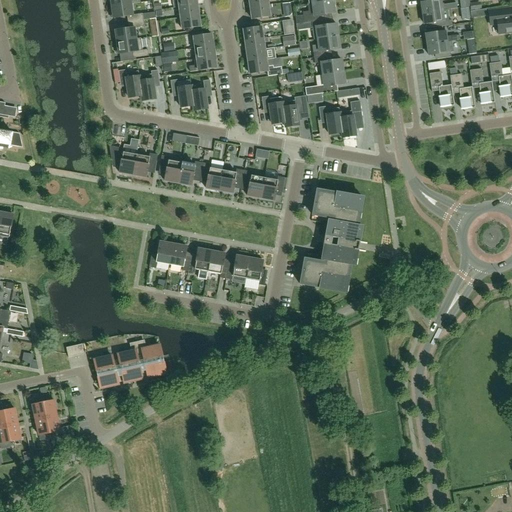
[(196,0),(173,0),(174,8),(179,7),(197,5),(196,0)]
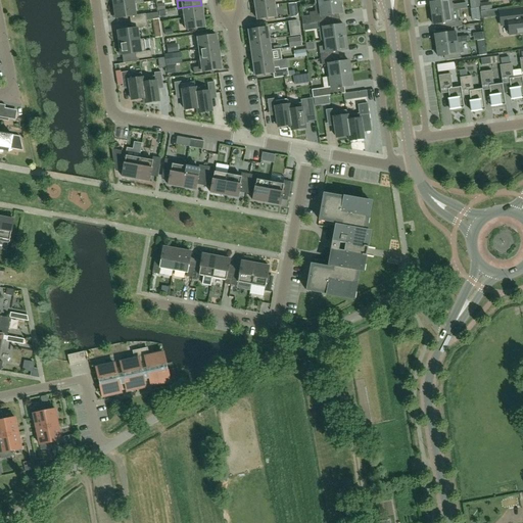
[(273,0),(254,0),(256,9),(275,6),(273,0)]
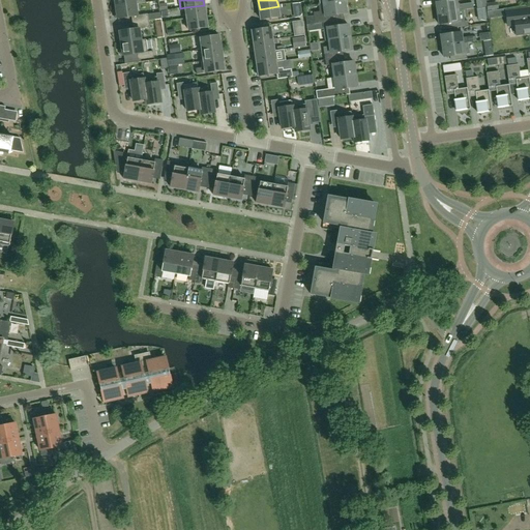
[(472,3),(457,5),(455,0),(436,3),(437,15),(458,11),(463,10),(473,9),(472,3)]
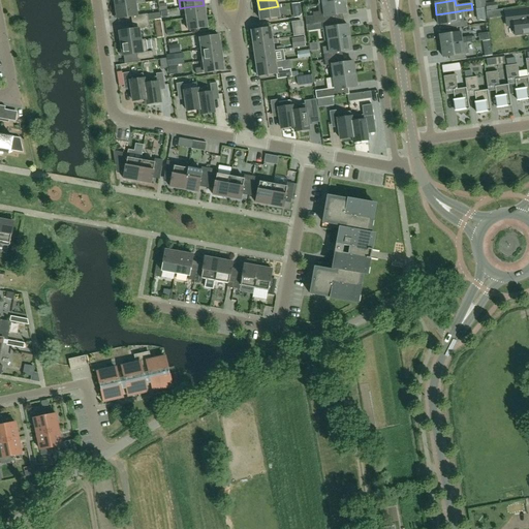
[(322,24),(335,22),(334,16),(346,14),(344,1),(318,5),(319,12),(313,13),(314,24),(322,23),(322,24)]
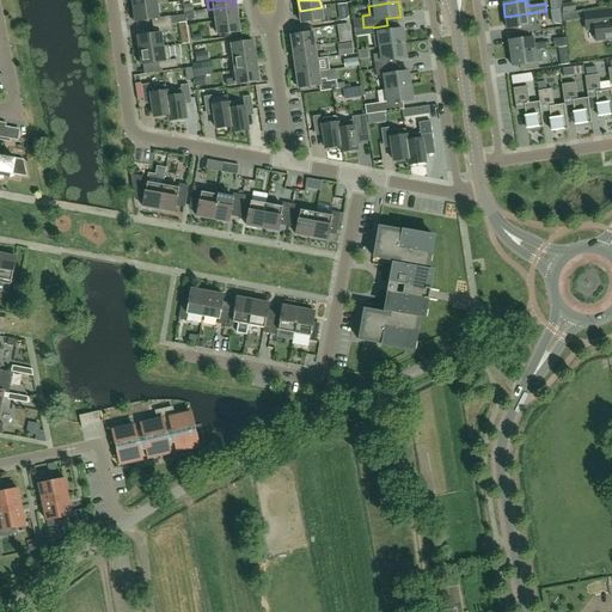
[(134,14),(132,16),(133,22),(135,22),(135,23),(154,19),(155,26),(172,24),(171,17),(159,19),(157,5),(133,8),(134,14)]
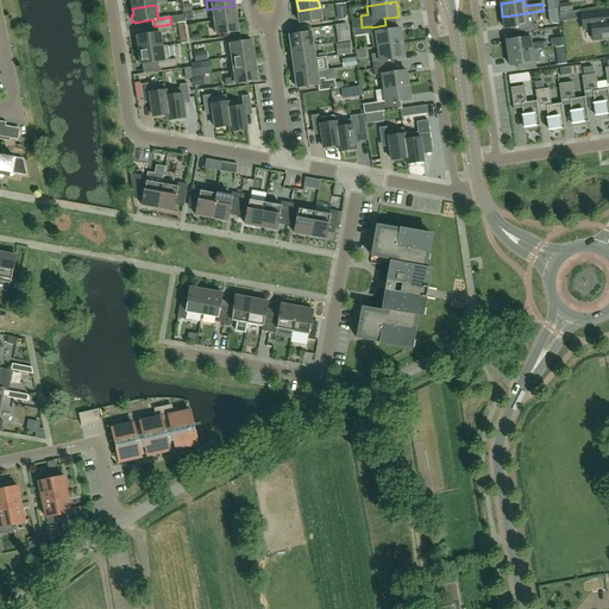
[(237,18),(234,6),(213,8),(215,22),(237,18)]
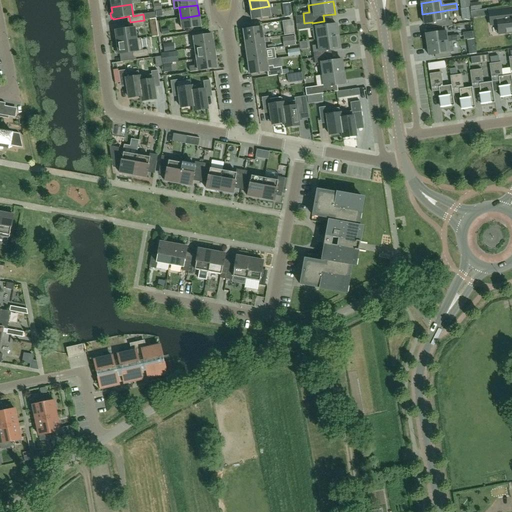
[(252,20),(270,17),(269,6),(251,9),(252,20)]
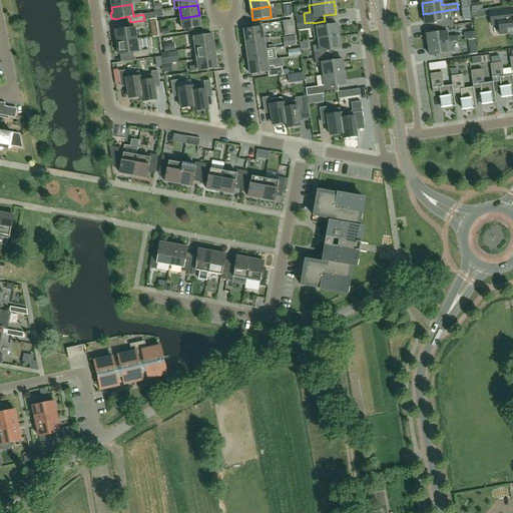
[(512,8),(489,12),(491,25),(498,25),(499,34),(512,32),(512,8)]
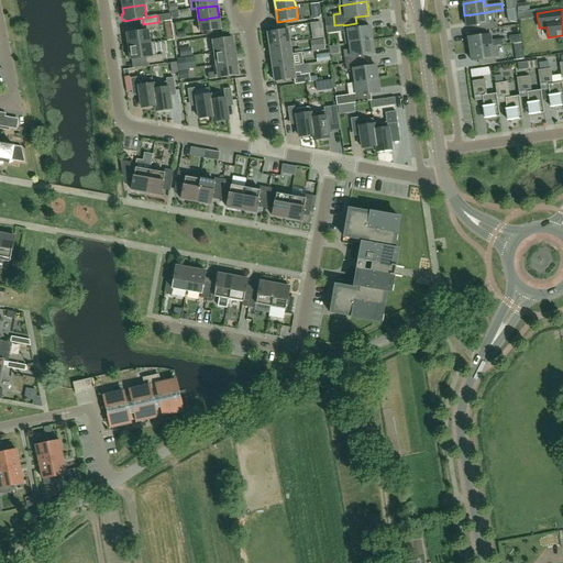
[(486,12),(464,15),(466,28),(472,26),(487,24),(488,30),(497,28),(496,23),(496,21),(494,21),(492,11),(486,12)]
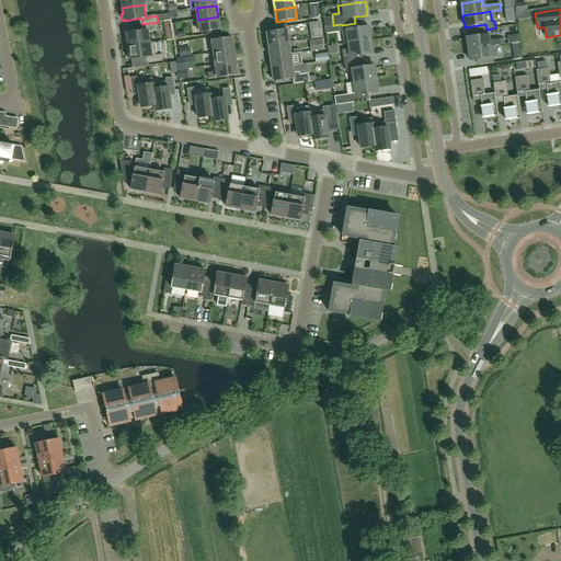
[(198,20),(199,33),(220,30),(218,16),(198,20)]
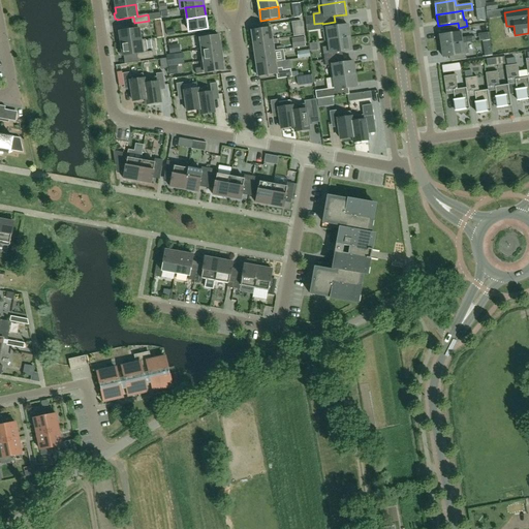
[(120,38),(121,43),(141,41),(141,40),(138,29),(150,28),(149,21),(134,23),(135,30),(119,32),(119,33),(117,33),(118,39),(120,38)]
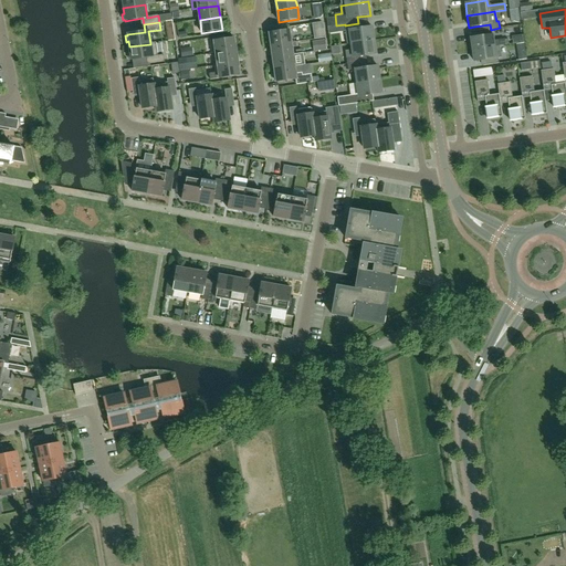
[(358,23),(345,25),(347,44),(348,44),(374,41),(371,28),(362,29),(359,29),(358,23)]
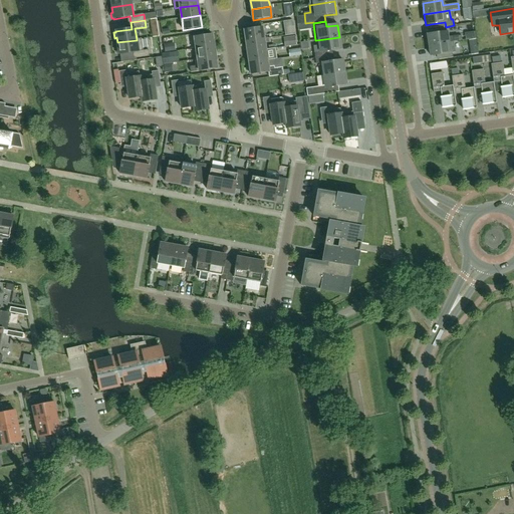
[(264,39),(262,27),(244,30),(246,41),(264,39)]
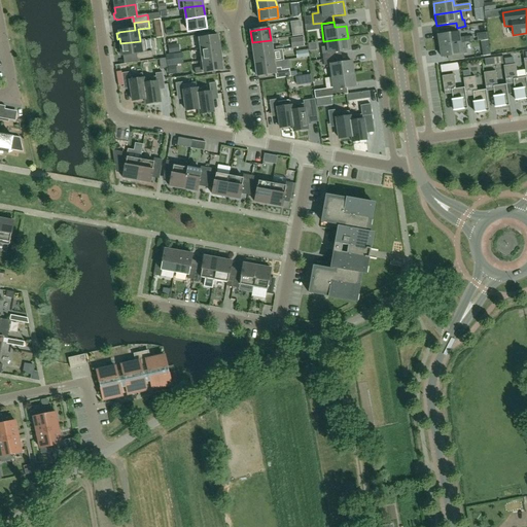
[(440,45),(440,46),(459,44),(459,43),(470,42),(469,36),(459,38),(458,32),(449,34),(448,31),(437,33),(437,35),(435,36),(436,45),(440,45)]
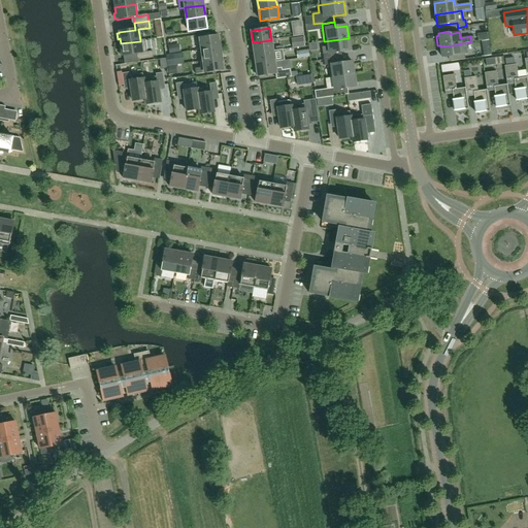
[(200,51),(220,47),(218,35),(198,38),(200,51)]
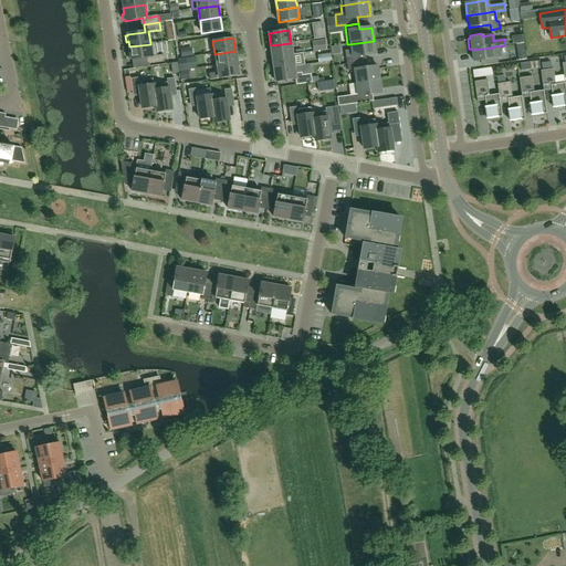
[(349,51),(346,51),(347,65),(364,62),(363,56),(376,54),(374,41),(348,44),(349,51)]
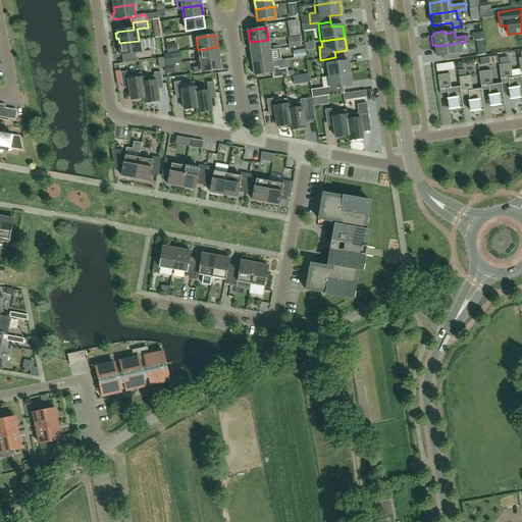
[(120,55),(137,53),(138,59),(152,57),(151,51),(145,51),(144,40),(139,40),(139,41),(119,43),(119,49),(117,49),(118,55),(120,55)]
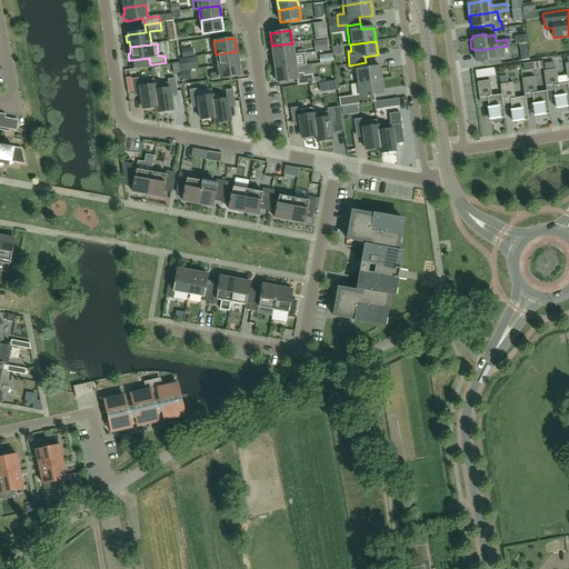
[(292,43),(272,46),(273,58),(293,56),(292,43)]
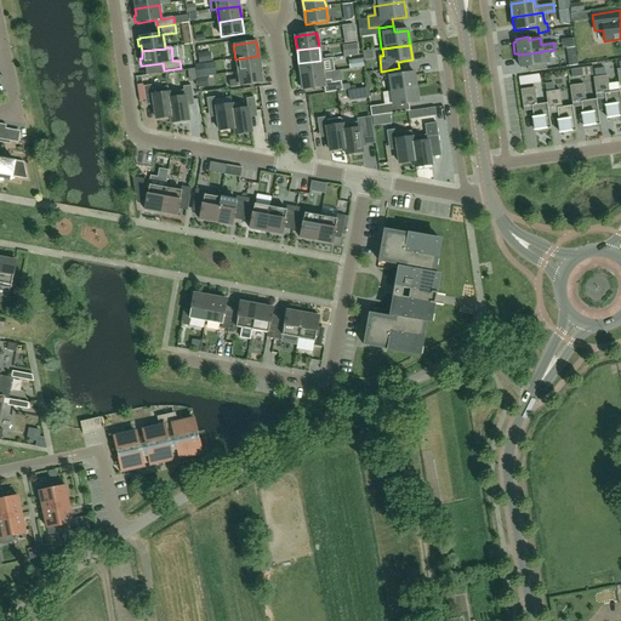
[(575,47),(567,49),(567,56),(569,67),(577,66),(575,47)]
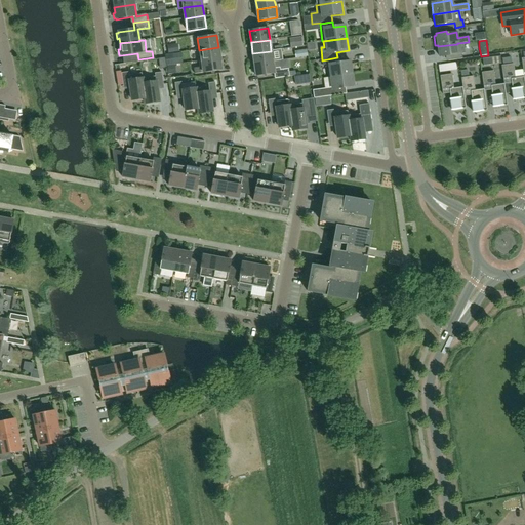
[(457,44),(438,46),(439,57),(447,56),(448,61),(462,58),(461,54),(465,54),(463,43),(457,44)]
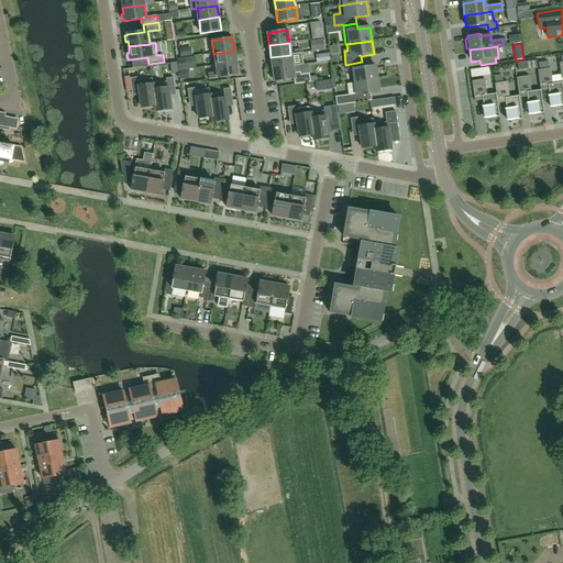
[(213,66),(236,63),(234,51),(213,54),(214,65),(213,65),(213,66)]
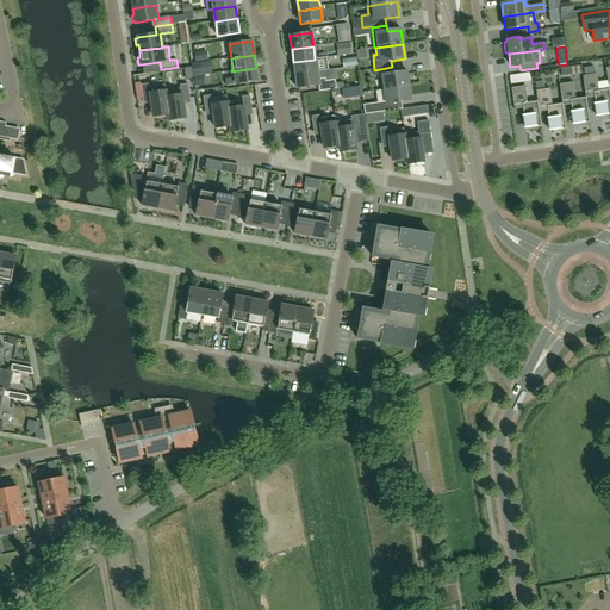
[(343,68),(358,66),(356,57),(342,60),(343,68)]
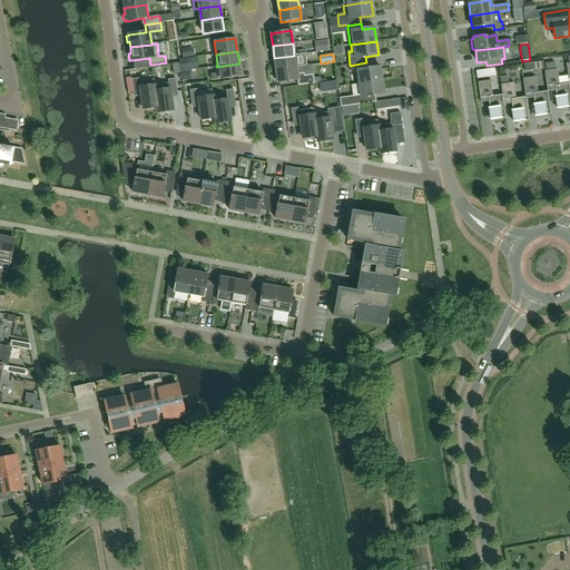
[(294,56),(274,58),(276,71),(296,68),(294,56)]
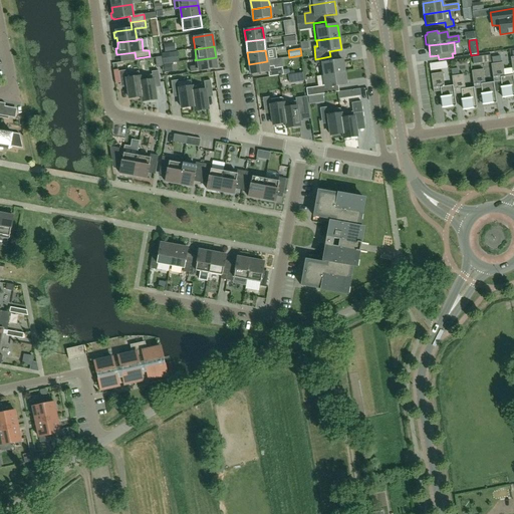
[(321,76),(324,75),(344,72),(343,60),(331,62),(330,56),(315,59),(316,64),(320,64),(321,76)]
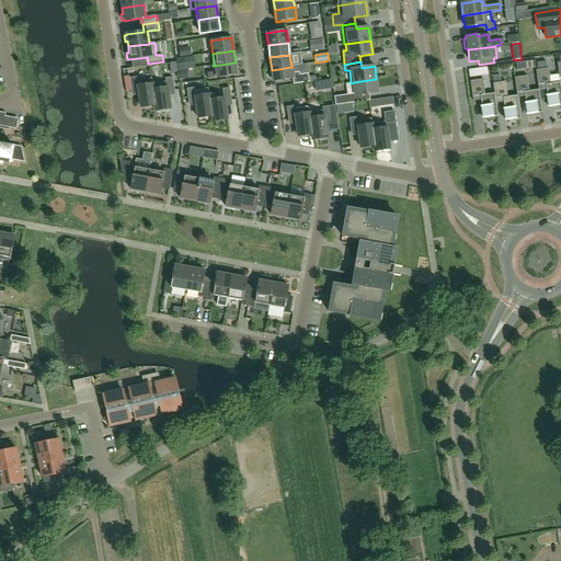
[(536,70),(538,90),(539,90),(547,89),(549,107),(560,105),(560,90),(560,82),(550,83),(548,68),(547,69),(546,61),(536,63),(537,70),(536,70)]
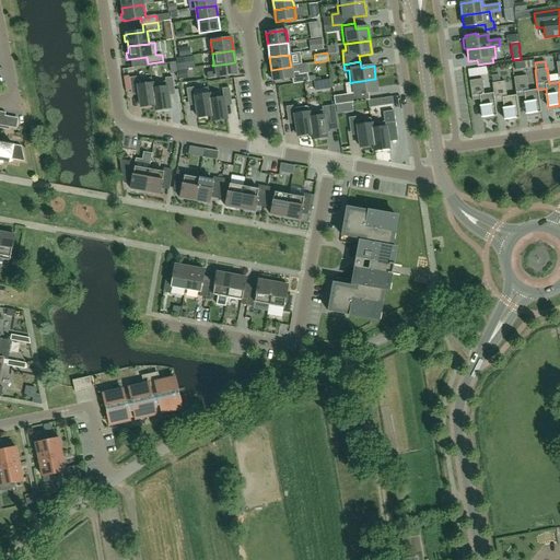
[(207,73),(208,80),(236,76),(235,62),(212,66),(213,72),(207,73)]
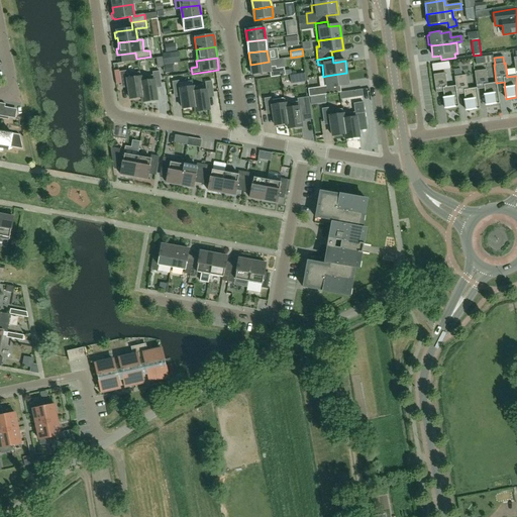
[(269,62),(250,65),(251,76),(270,73),(271,78),(285,76),(284,68),(276,69),(276,67),(270,68),(269,62)]
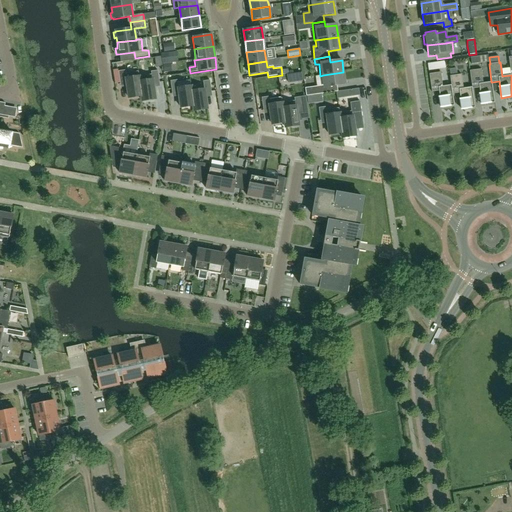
[(451,85),(452,94),(459,93),(462,110),(475,108),(472,89),(472,87),(463,88),(461,75),(457,75),(456,68),(449,69),(450,76),(451,85)]
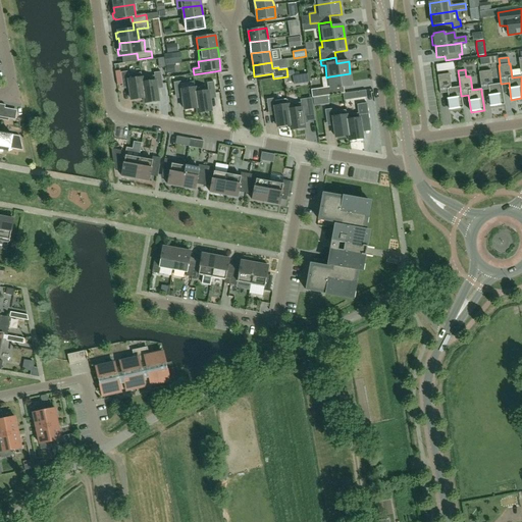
[(481,89),(481,91),(488,90),(490,107),(505,105),(502,84),(501,84),(492,85),(490,70),(478,72),(481,89)]
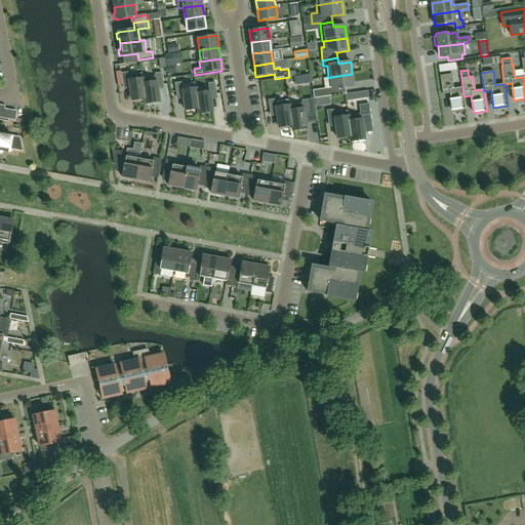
[(146,99),(143,78),(142,73),(129,75),(128,72),(121,73),(123,85),(129,84),(132,102),(145,99),(146,99)]
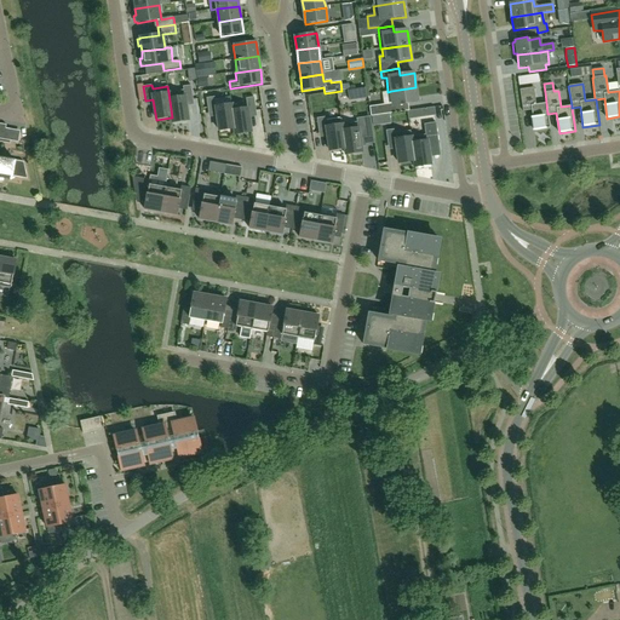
[(183,91),(168,92),(172,118),(171,118),(172,124),(188,121),(185,102),(193,101),(191,86),(183,87),(183,91)]
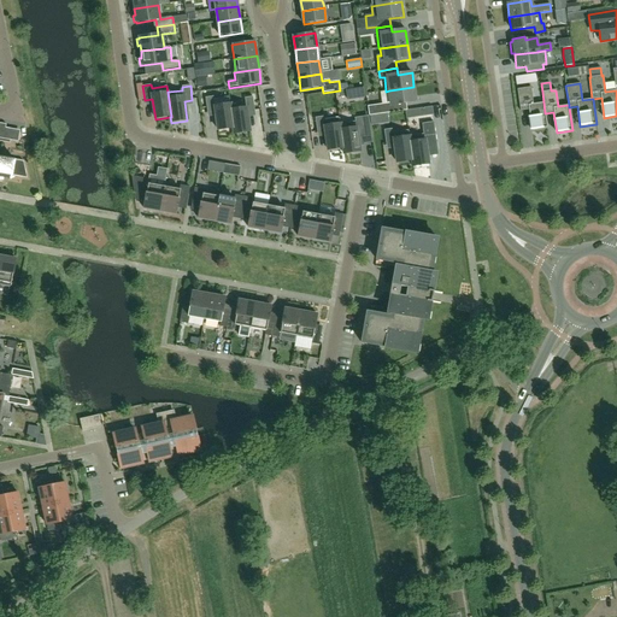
[(416,103),(413,87),(389,90),(392,106),(416,103)]
